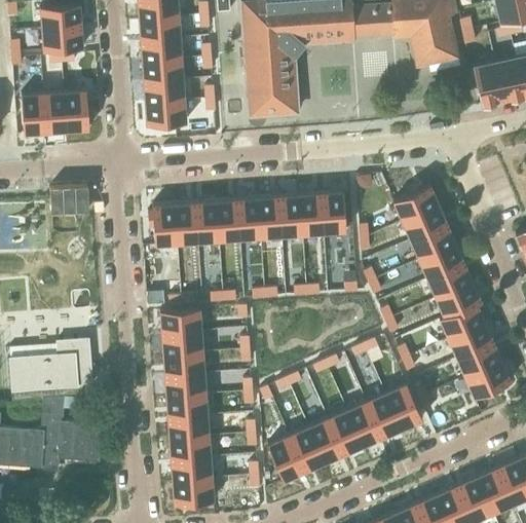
[(177,0),(137,0),(139,19),(179,15),(177,0)]
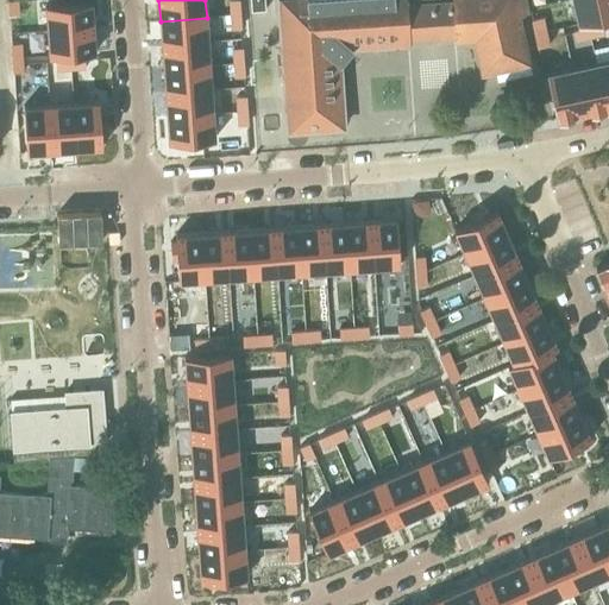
[(265,0),(251,0),(252,14),(267,13),(265,0)]
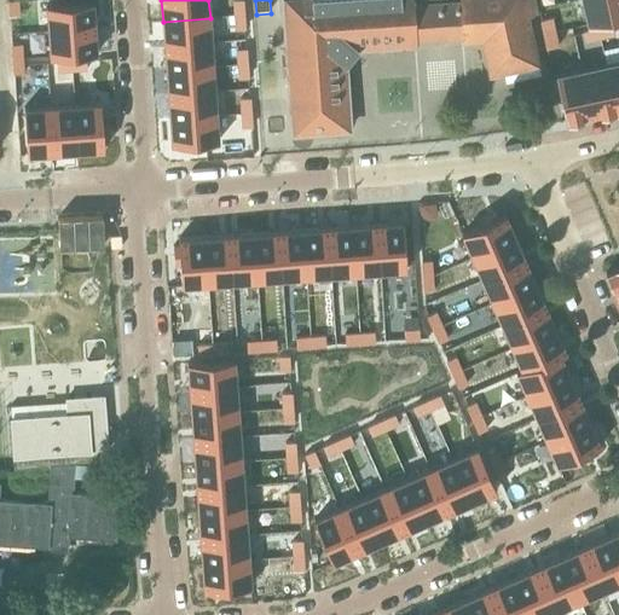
[(295,141),(296,143),(298,144),(299,145),(301,145),(304,145),(305,145),(306,145),(307,144),(310,143),(311,140),(312,138),(312,135),(312,134),(351,132),(346,63),(357,51),(417,46),(417,41),(463,39),(463,42),(482,42),(490,77),(539,67),(528,16),(539,15),(536,0),(283,0),(294,137),(294,139),(294,140),(295,141)]
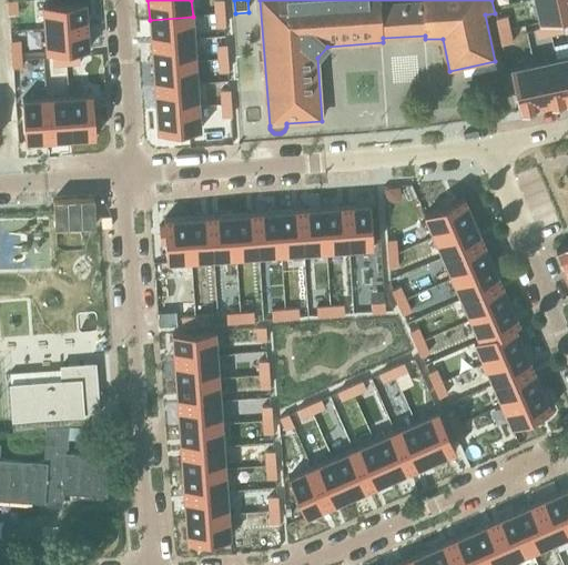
[(567,0),(537,0),(535,1),(539,26),(567,19),(567,0)]
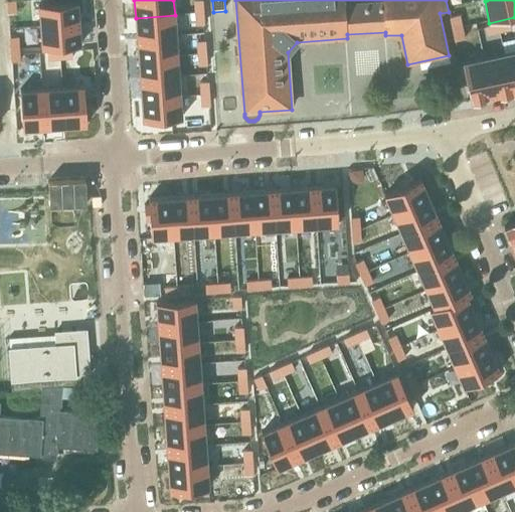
[(202,1),(194,2),(195,14),(203,13),(202,1)]
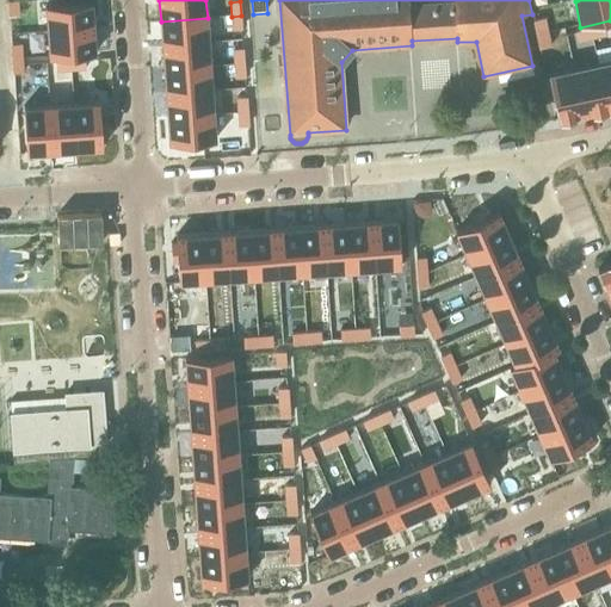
[(19,2),(10,2),(11,17),(20,17),(19,2)]
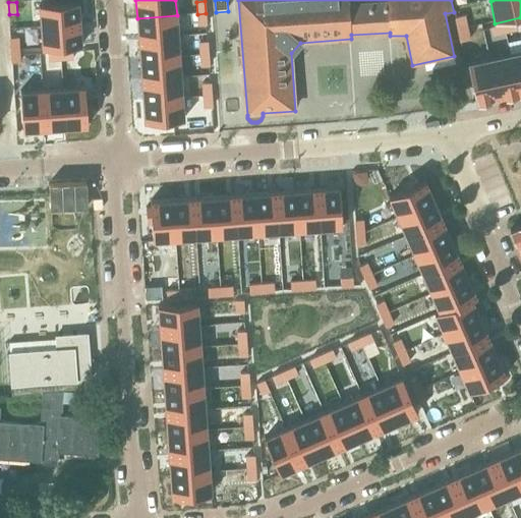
[(79,3),(40,6),(41,27),(80,24),(79,3)]
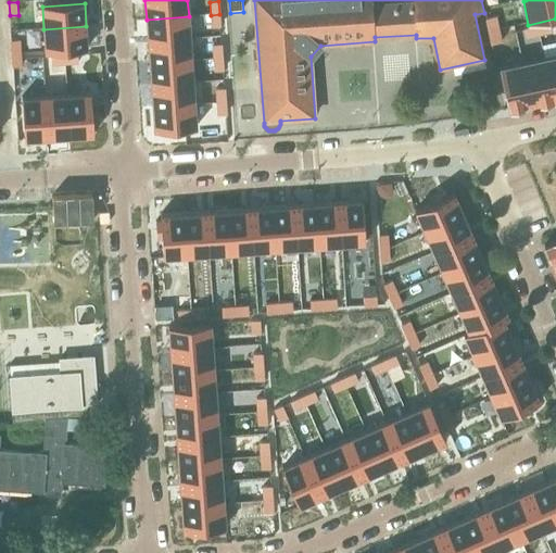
[(219,14),(211,15),(212,28),(220,28),(219,14)]
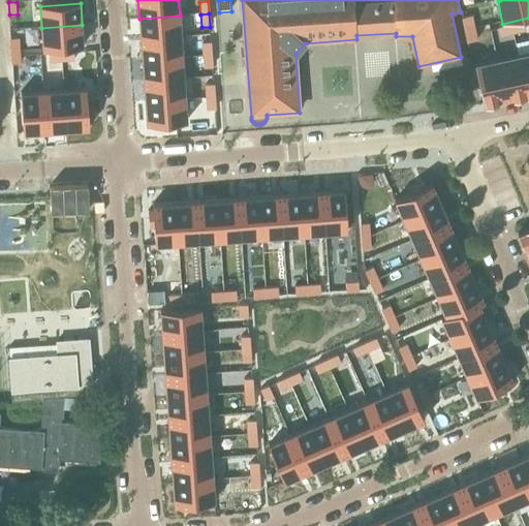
[(180,16),(139,19),(141,39),(181,37),(180,16)]
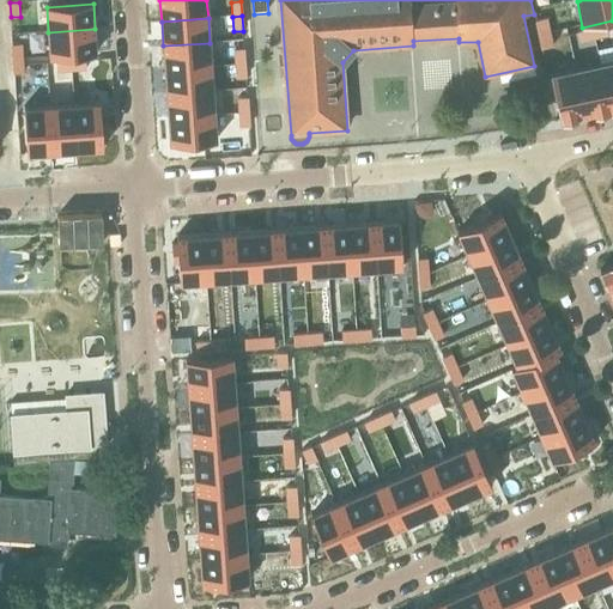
[(547,20),(538,23),(541,36),(551,34),(547,20)]
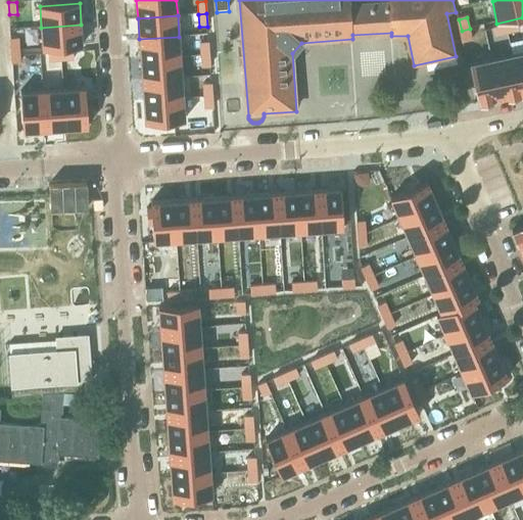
[(517,24),(506,27),(507,35),(519,32),(517,24)]
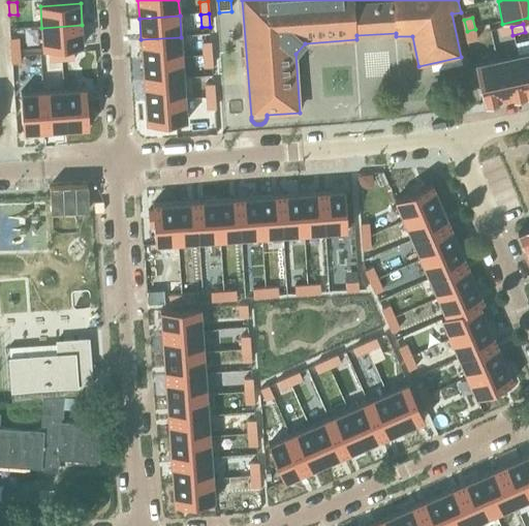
[(82,25),(41,28),(43,51),(84,48),(82,25)]
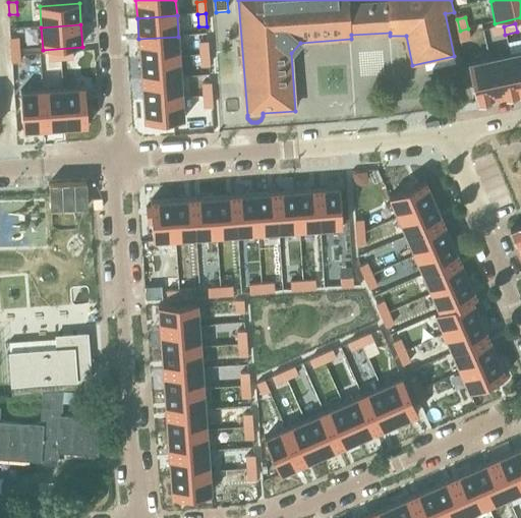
[(504,26),(491,29),(494,37),(505,35),(504,26)]
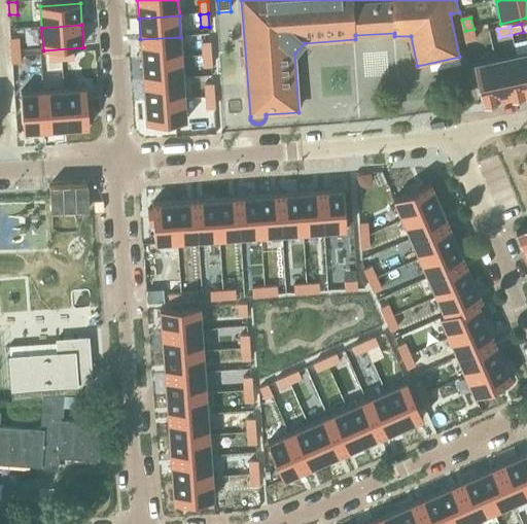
[(473,29),(465,31),(467,43),(476,41),(473,29)]
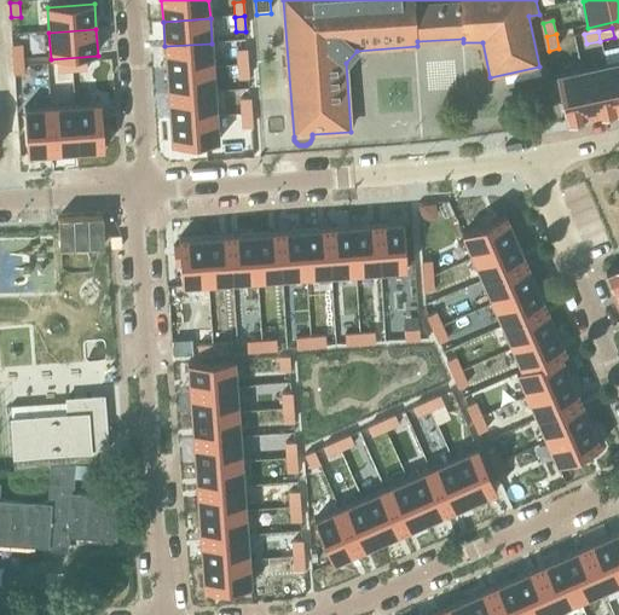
[(212,44),(165,46),(167,71),(214,68),(212,44)]
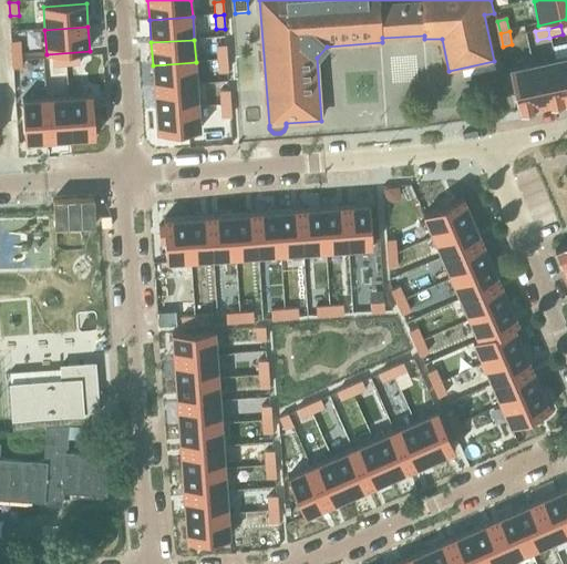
[(20,42),(11,43),(12,57),(21,55),(20,42)]
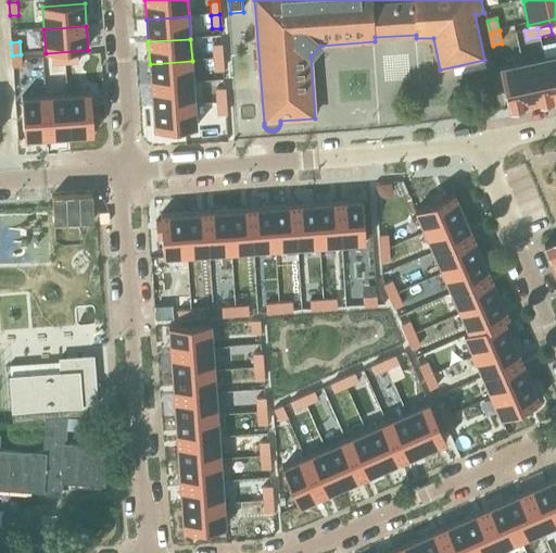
[(222,46),(213,47),(214,60),(223,59),(222,46)]
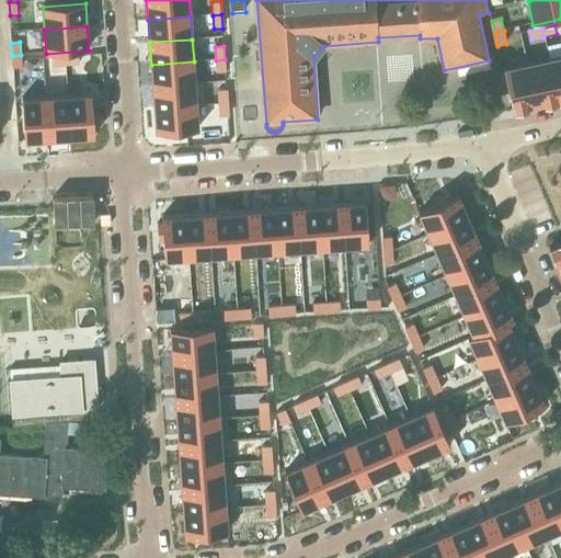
[(21,55),(12,56),(13,69),(22,68),(21,55)]
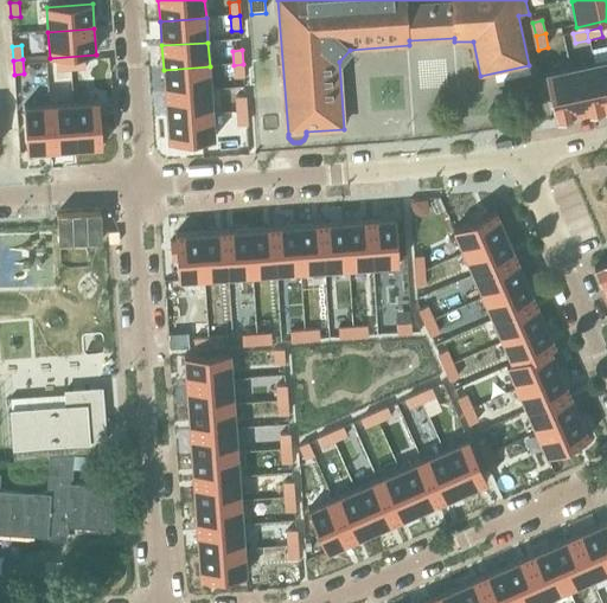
[(85,61),(71,62),(71,71),(85,70),(85,61)]
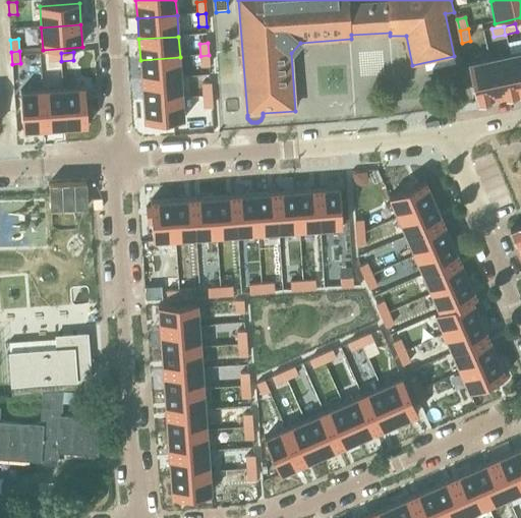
[(61,53),(48,54),(49,62),(61,61),(61,53)]
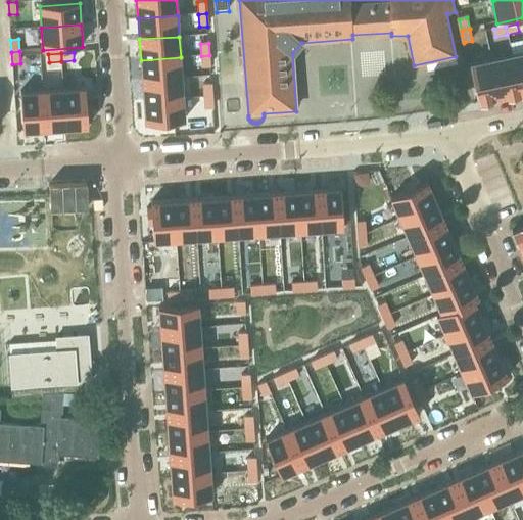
[(522,53),(512,56),(520,95),(522,94),(522,53)]
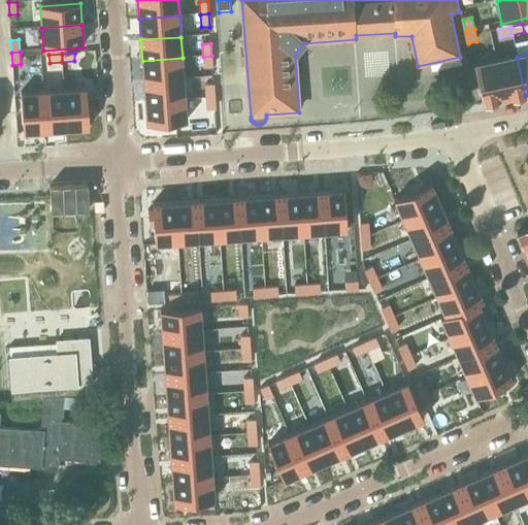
[(211,56),(203,57),(204,69),(212,68),(211,56)]
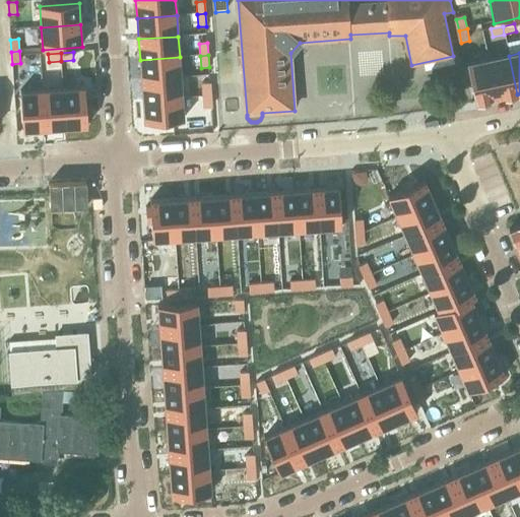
[(509,56),(489,60),(497,100),(517,94),(509,56)]
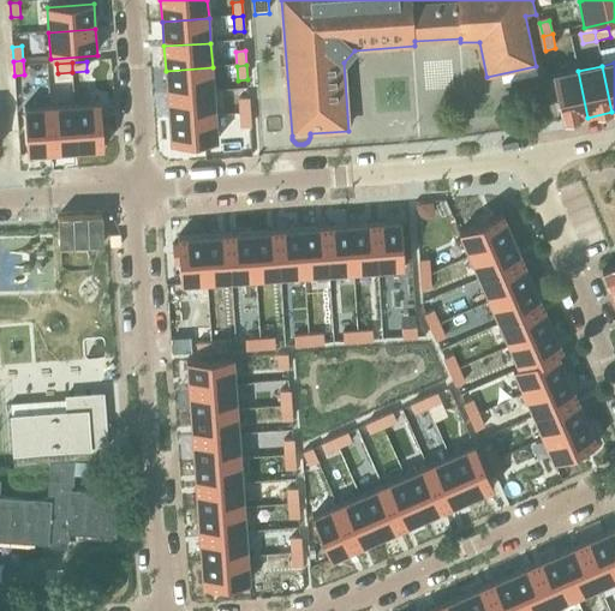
[(213,67),(166,71),(167,95),(214,91),(213,67)]
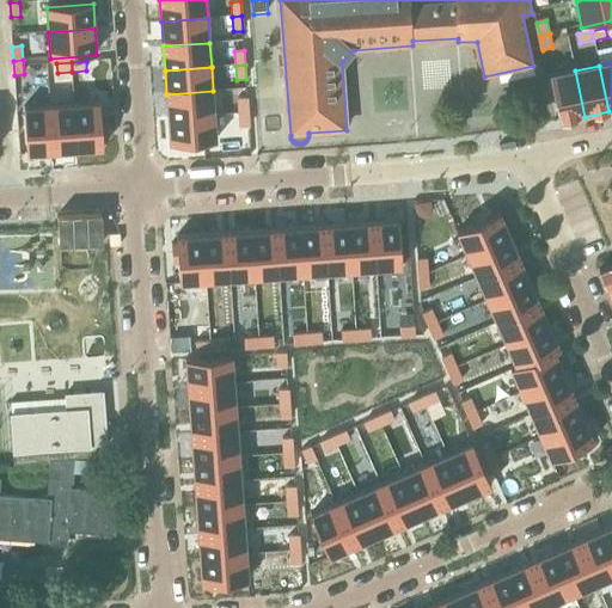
[(575,71),(550,77),(560,122),(585,117),(575,71)]
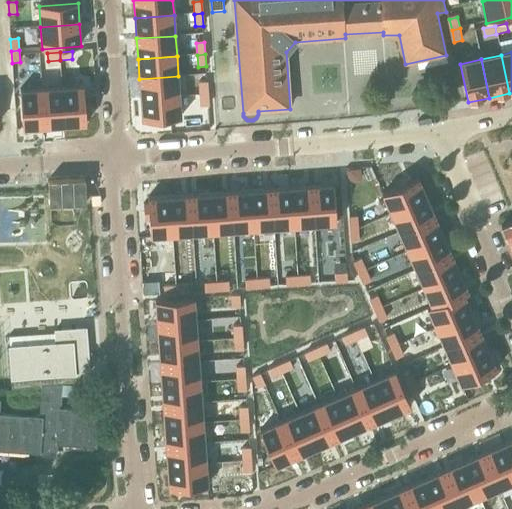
[(178,76),(139,79),(141,100),(180,97),(178,76)]
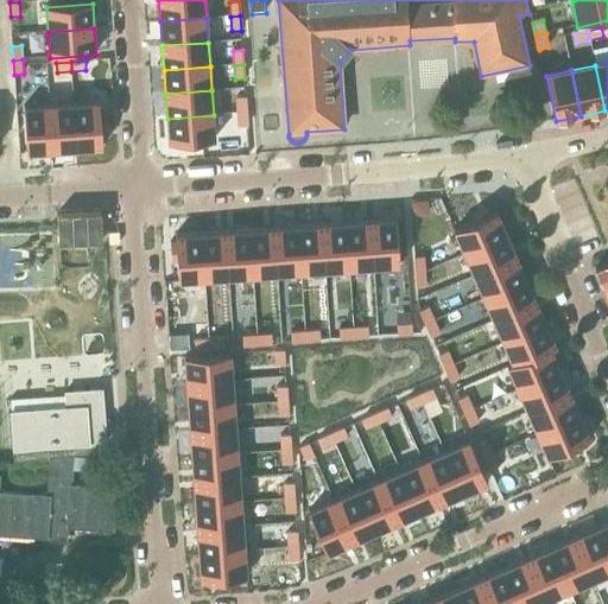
[(246,99),(236,99),(238,113),(247,113),(246,99)]
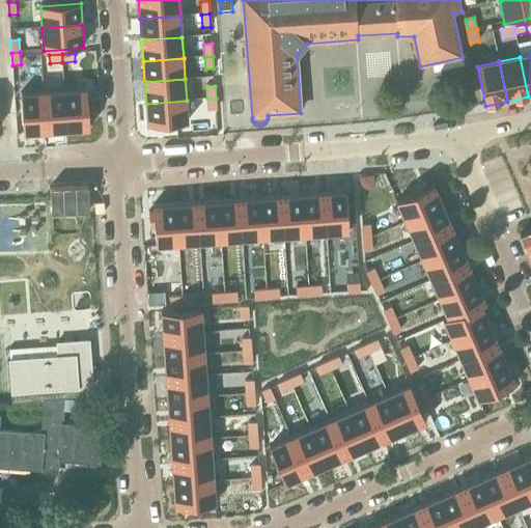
[(86,89),(64,91),(67,132),(89,130),(89,123),(94,123),(93,108),(88,108),(86,89)]
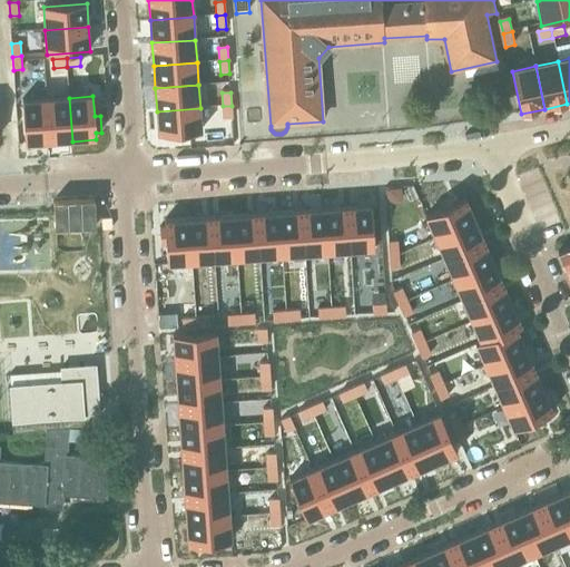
[(69,98),(47,99),(49,143),(72,142),(69,98)]
